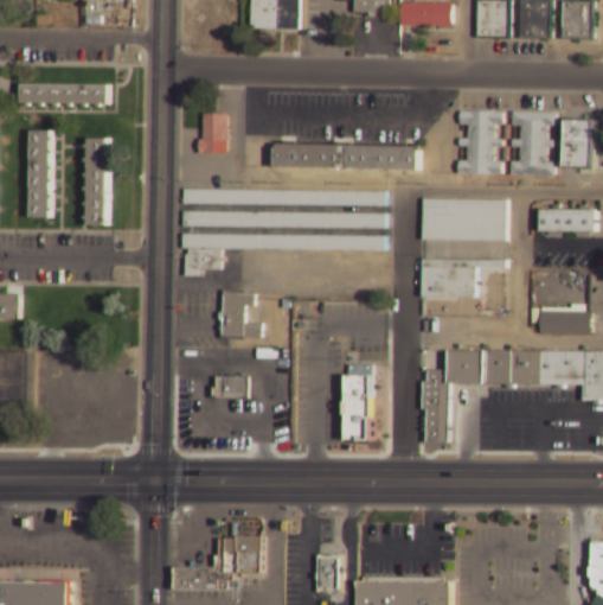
[(296,0),(296,30),(249,29),(249,0),(296,0)]
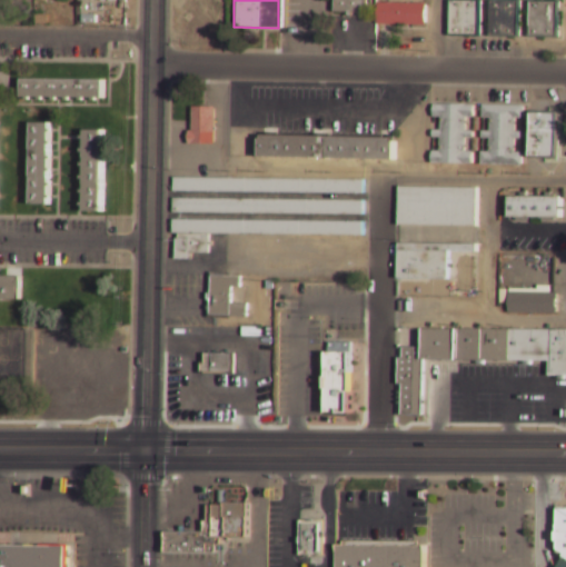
[(363,0),(363,11),(333,11),(331,0),(363,0)]
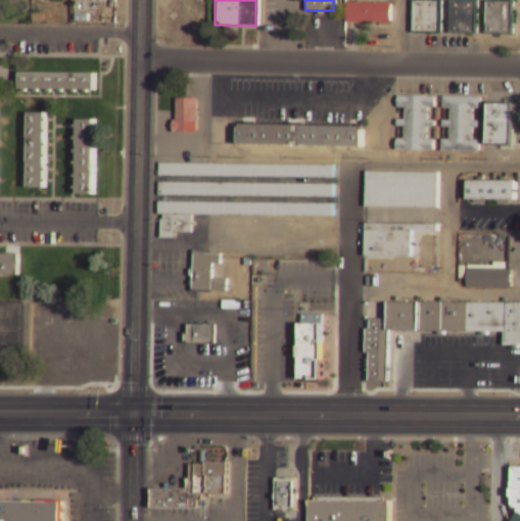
[(410,0),(438,0),(438,32),(410,32),(410,0)]
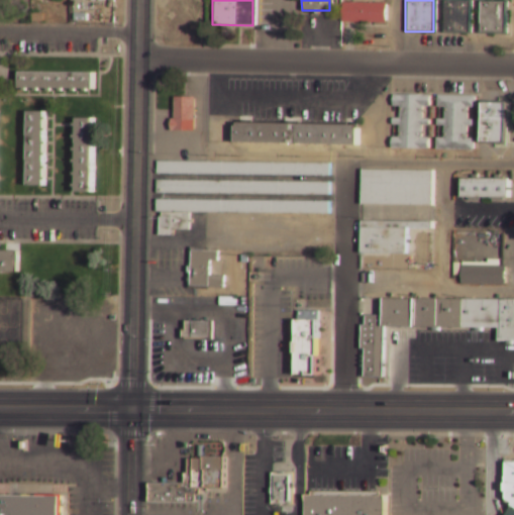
[(442,0),(470,0),(470,31),(442,32),(442,0)]
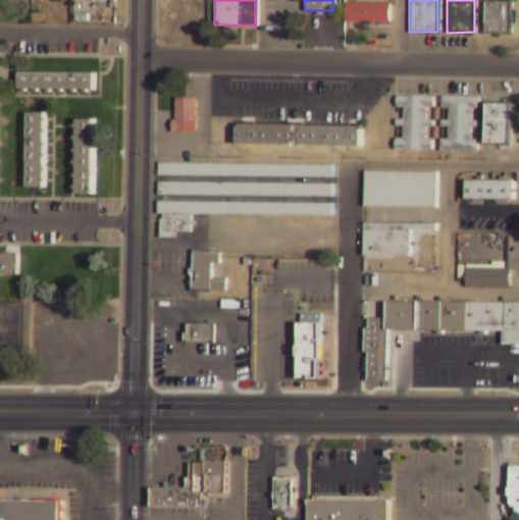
[(344,1),(387,2),(387,21),(344,21),(344,1)]
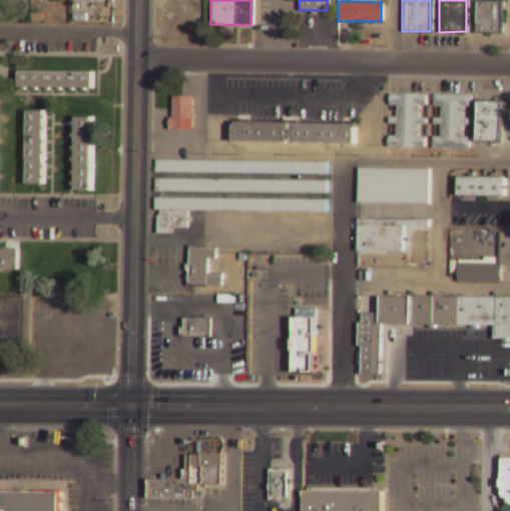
[(475,1),(501,1),(501,32),(475,32),(475,1)]
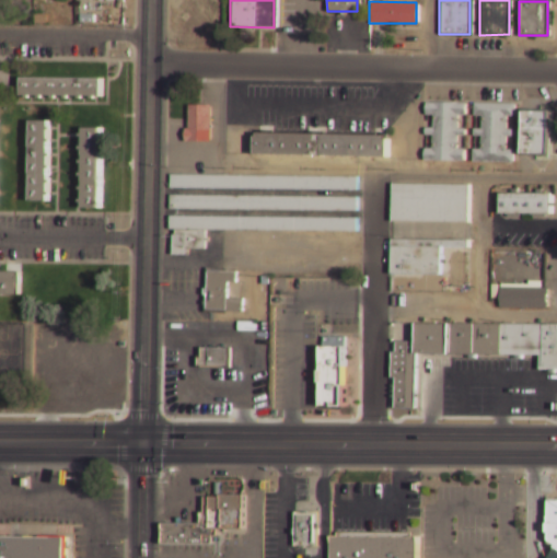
[(18,76),(96,74),(96,93),(18,93),(18,76)]
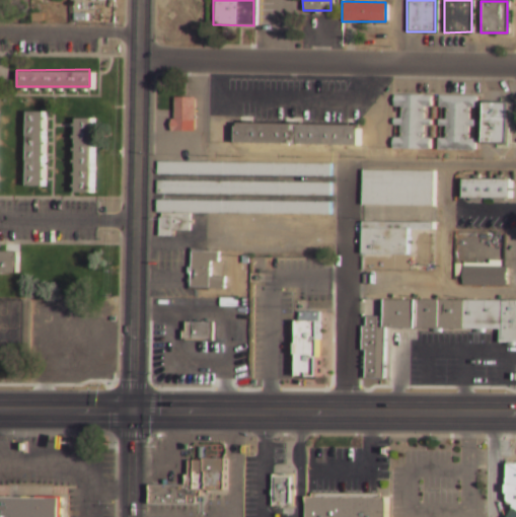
[(391,138),(399,138),(399,125),(392,125),(392,119),(399,119),(399,106),(393,106),(393,95),(430,95),(430,106),(423,106),(423,119),(430,119),(430,126),(423,126),(423,138),(429,138),(429,149),(391,149),(391,138)]
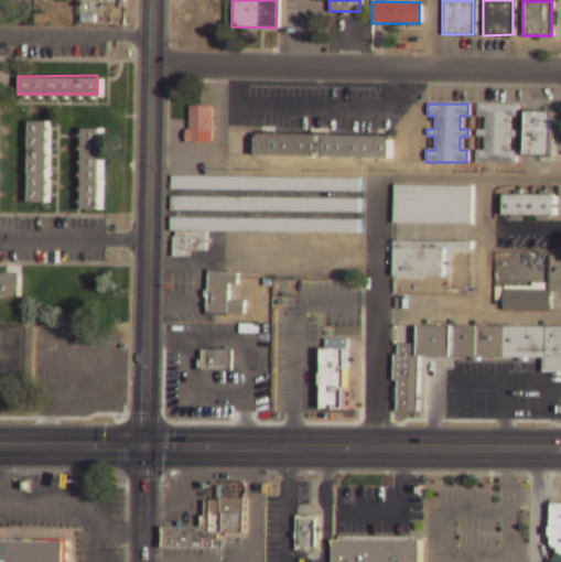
[(474,150),(483,150),(483,137),(475,137),(475,130),(483,130),(483,117),(476,117),(476,105),(517,104),(517,118),(508,118),(508,130),(517,130),(517,137),(511,137),(511,144),(508,144),(508,151),(516,151),(516,163),(474,163),(474,150)]
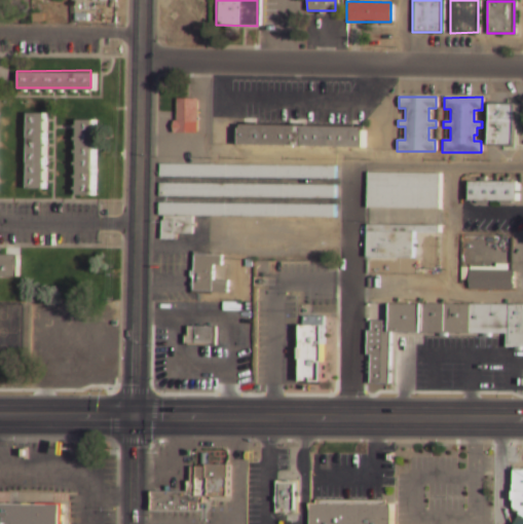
[(171,121),(175,120),(175,99),(194,99),(195,133),(171,133),(171,121)]
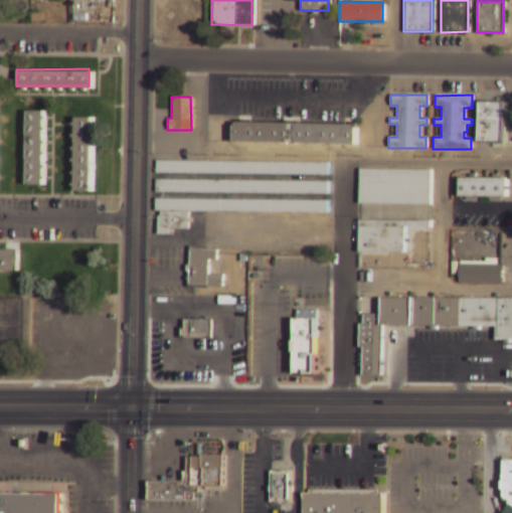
[(480,104),(506,105),(505,144),(479,143),(480,104)]
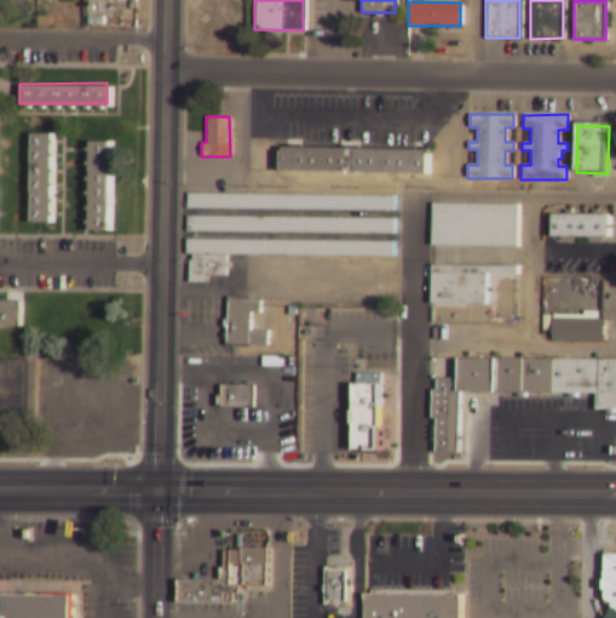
[(30,133),(51,133),(52,223),(30,223),(30,133)]
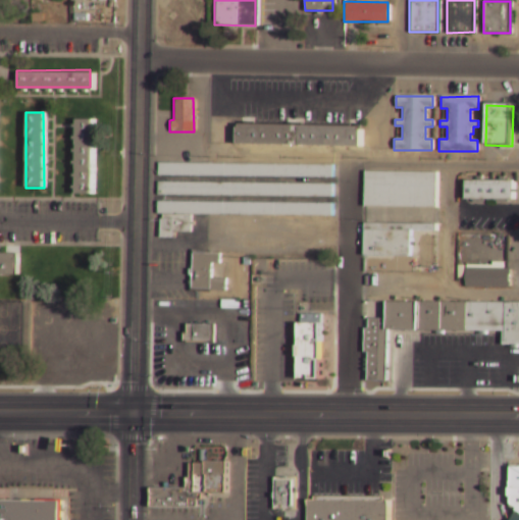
[(73,117),(91,117),(91,193),(73,193),(73,117)]
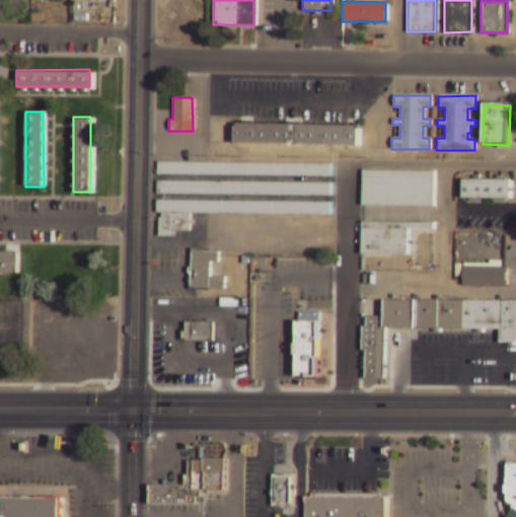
[(233,127),(235,127),(235,124),(355,127),(355,130),(357,130),(357,146),(233,144),(233,127)]
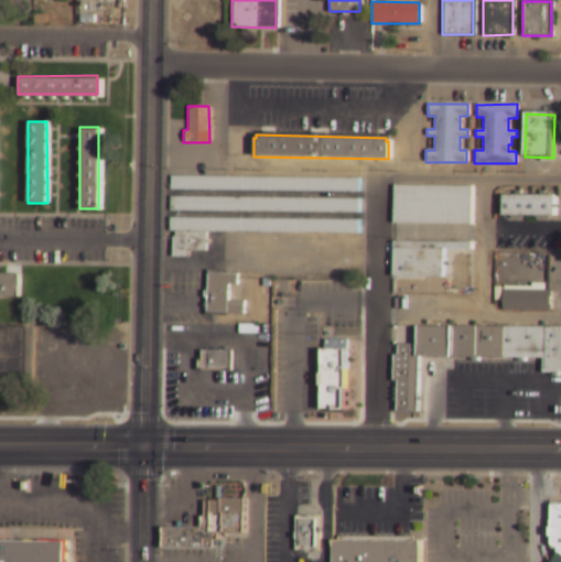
[(168,175),(358,176),(358,191),(168,191),(168,175)]
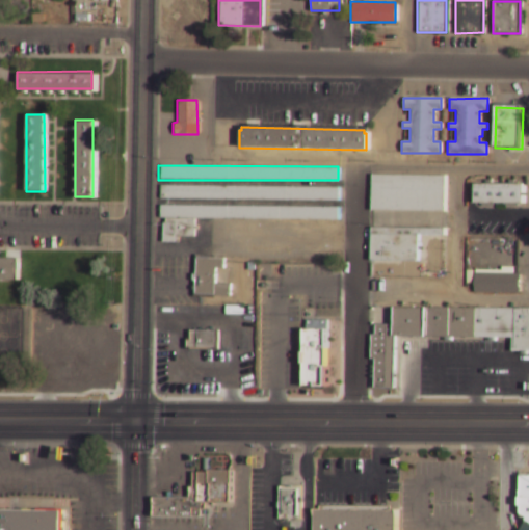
[(370,176),(443,175),(443,210),(370,211),(370,176)]
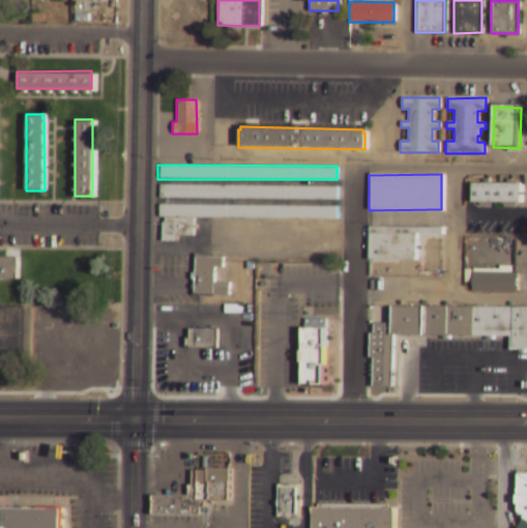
[(156,184),(335,185),(335,199),(156,198),(156,184)]
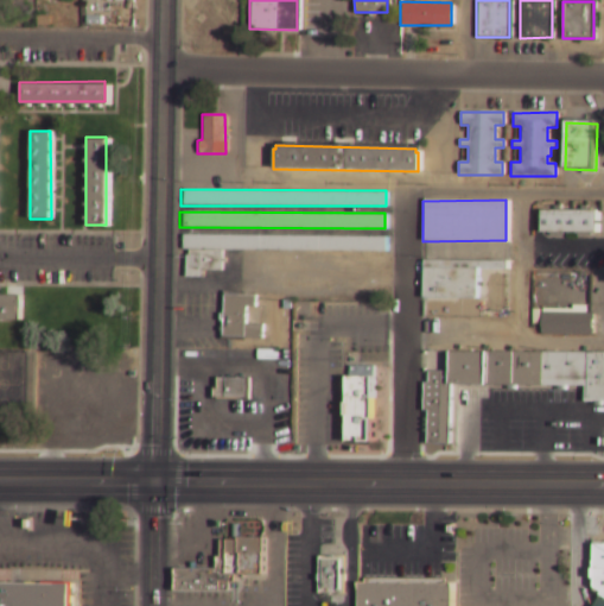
[(542,212),(597,212),(597,233),(542,233),(542,212)]
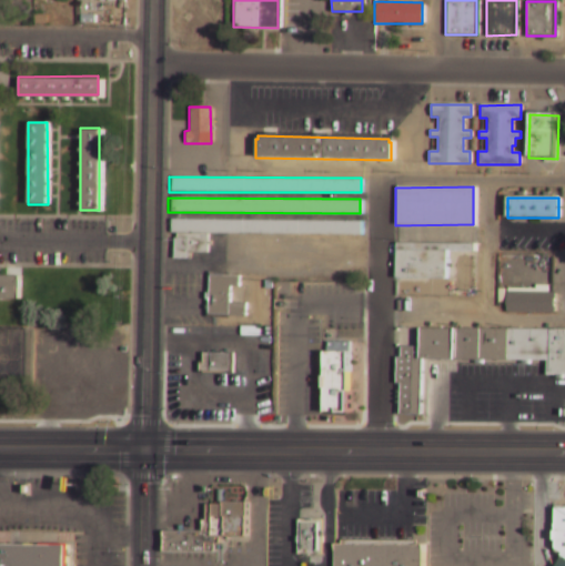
[(169,219),(360,221),(360,234),(169,232),(169,219)]
